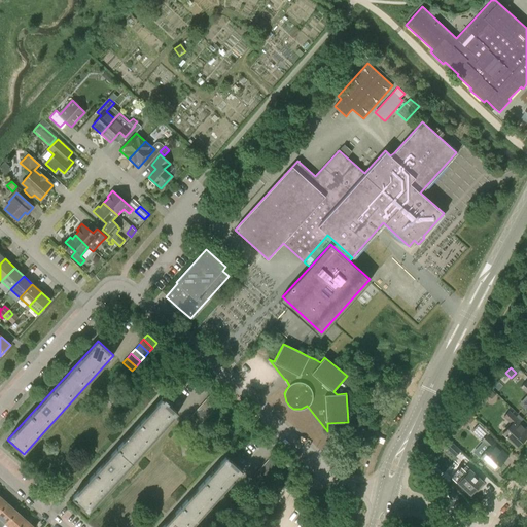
[(212,392),(207,397),(216,406),(221,400),(212,392)]
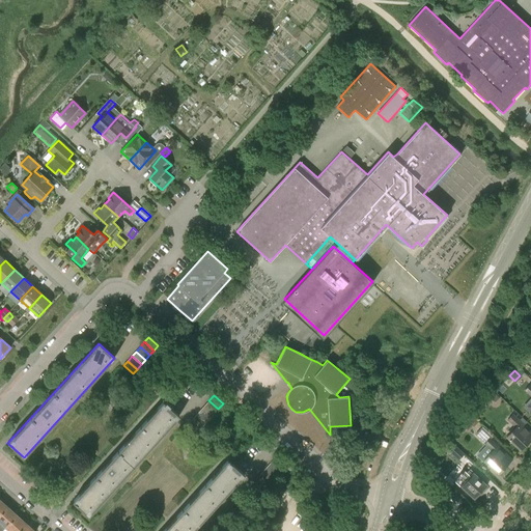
[(218,409),(208,400),(204,404),(214,414),(218,409)]
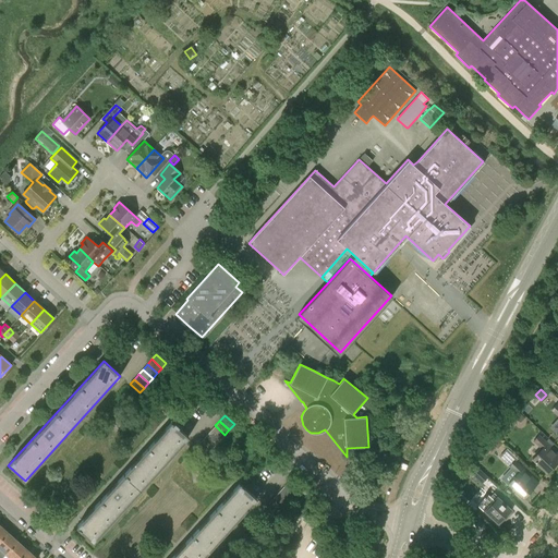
[(93,542),(189,437),(171,422),(76,526),(93,542)]
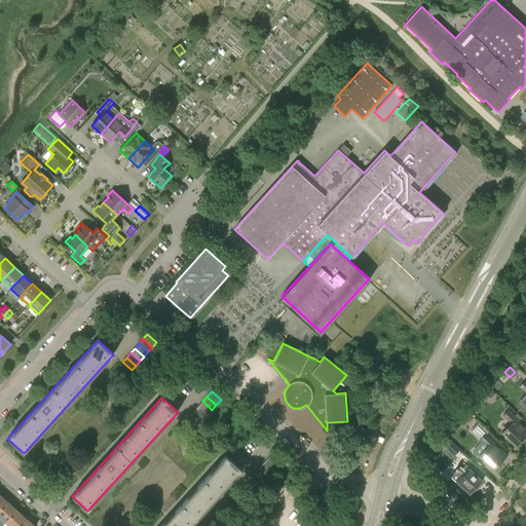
[(212,410),(202,401),(198,406),(208,414),(212,410)]
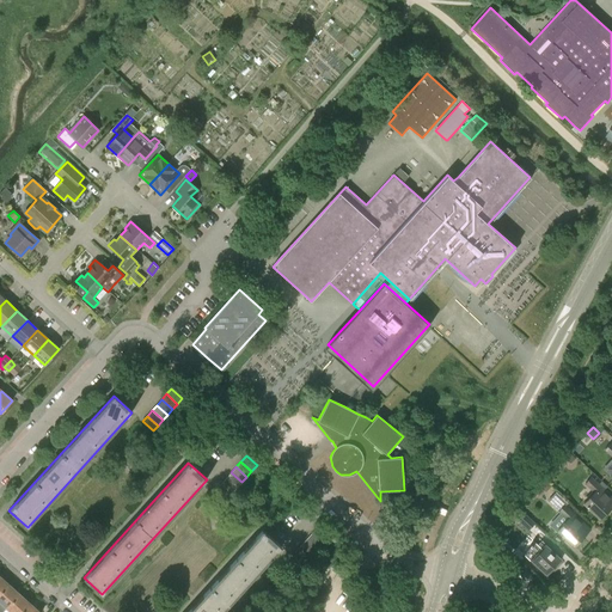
[(242,482),(231,472),(226,477),(237,487),(242,482)]
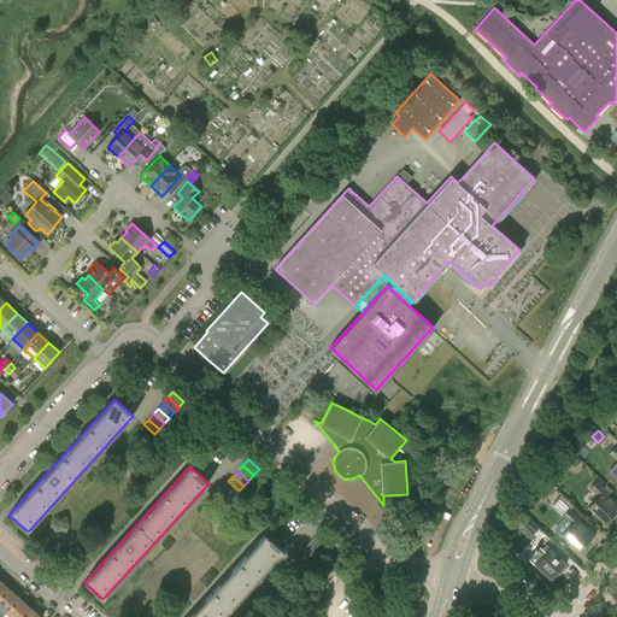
[(239,491),(228,481),(223,487),(234,497),(239,491)]
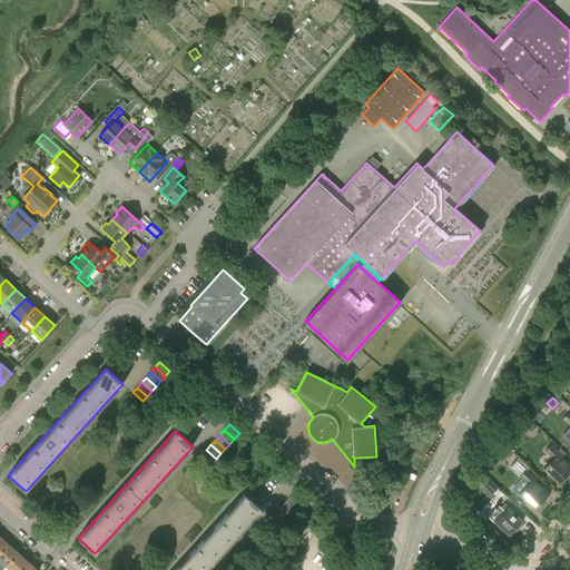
[(543,469),(559,483),(569,470),(569,463),(550,445),(544,451),(553,459),(543,469)]
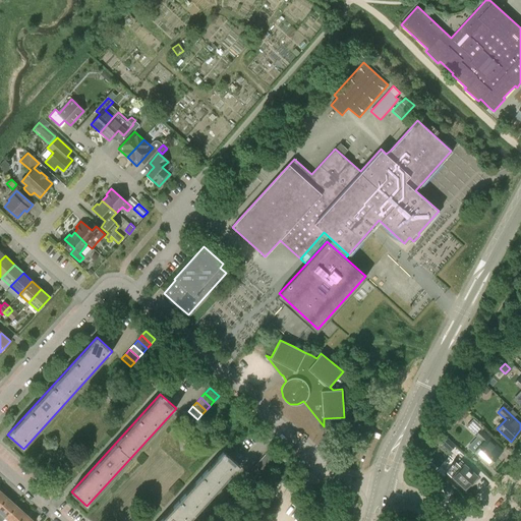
[(184,416),(193,424),(197,419),(188,411),(184,416)]
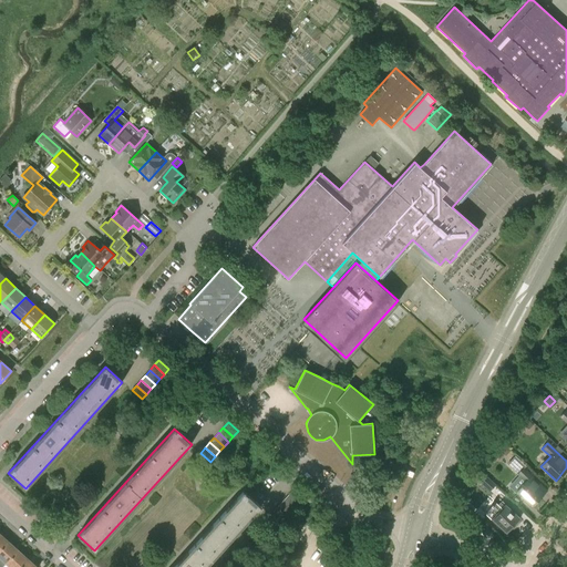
[(513,459),(508,465),(516,470),(519,462),(513,459)]
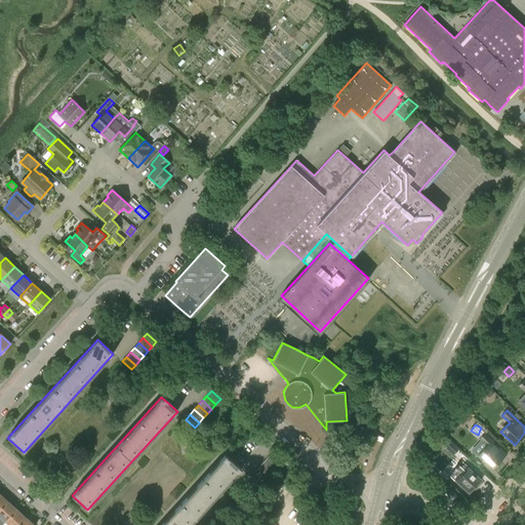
[(355,438),(360,440),(363,428),(358,427),(355,438)]
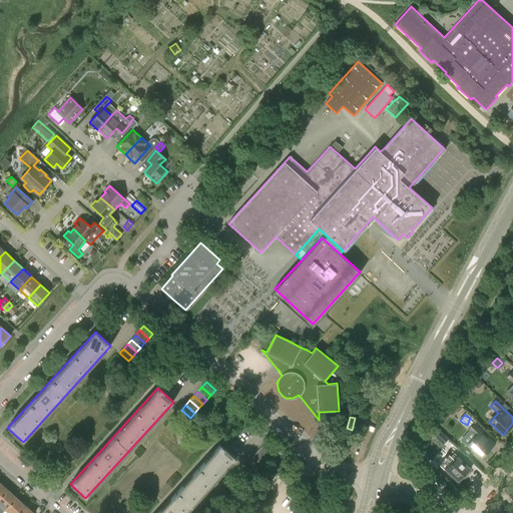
[(480,458),(494,444),(473,424),(468,429),(475,436),(467,445),(480,458)]
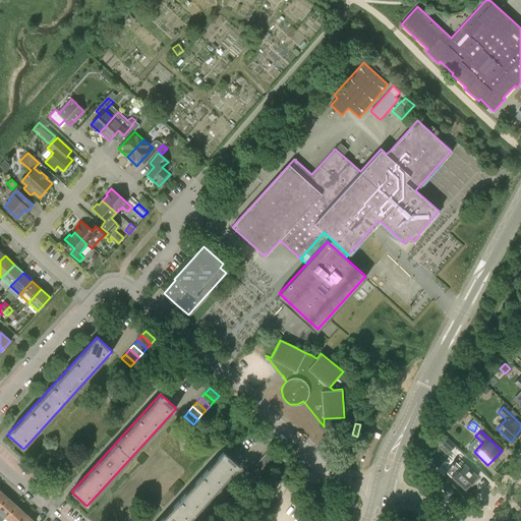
[(455,445),(442,432),(436,439),(437,440),(450,452),(455,445)]
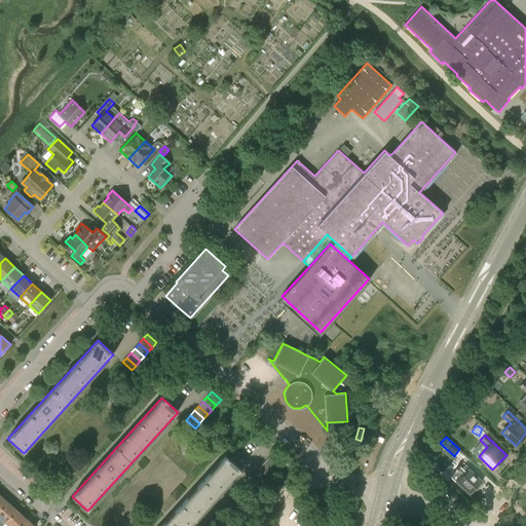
[(275,450),(271,454),(279,462),(285,458),(275,450)]
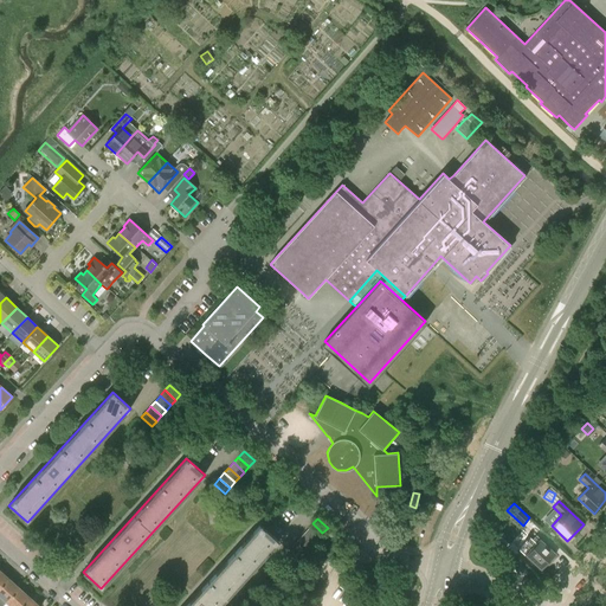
[(322,533),(313,523),(308,529),(317,539),(322,533)]
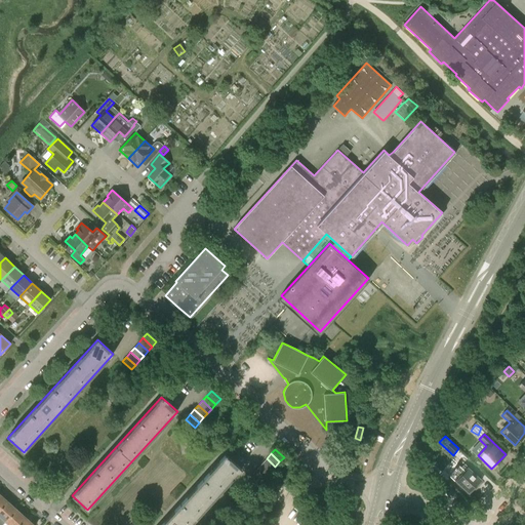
[(226,454),(161,524),(190,524),(242,470),(226,454)]
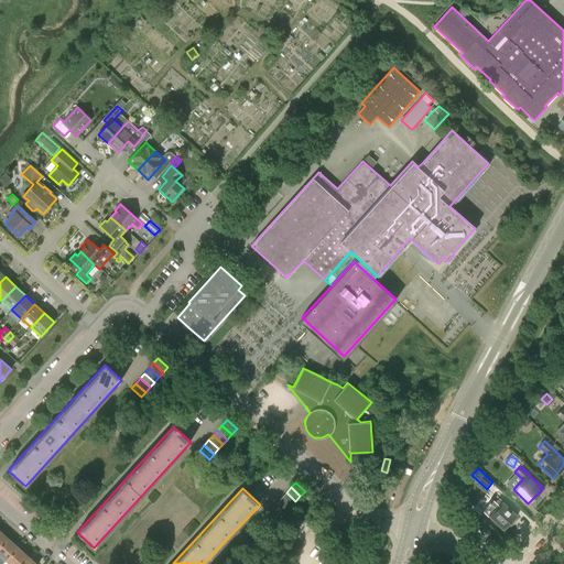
[(295,501),(286,492),(282,497),(291,506),(295,501)]
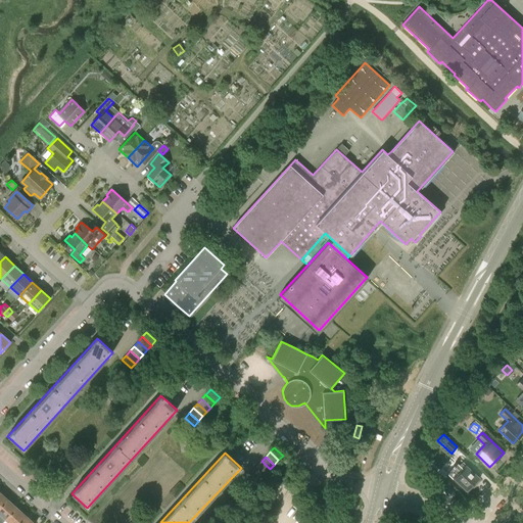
[(270,469),(262,461),(257,466),(266,474),(270,469)]
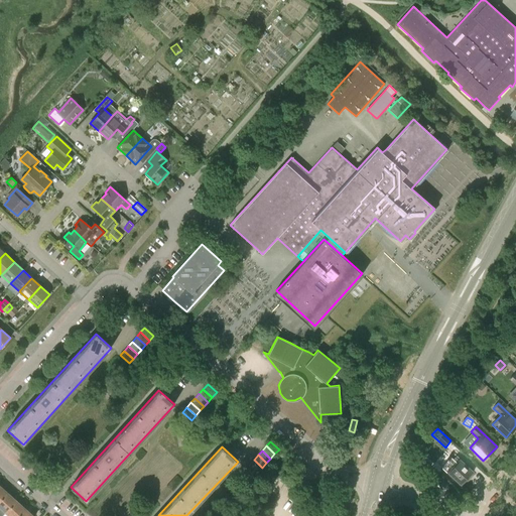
[(461,485),(473,472),(460,459),(457,456),(453,460),(450,458),(448,460),(447,459),(445,461),(446,462),(441,468),(461,485)]
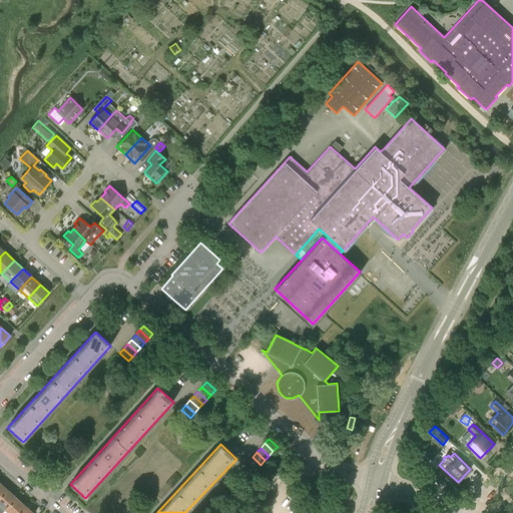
[(261,465),(252,457),(248,461),(257,469),(261,465)]
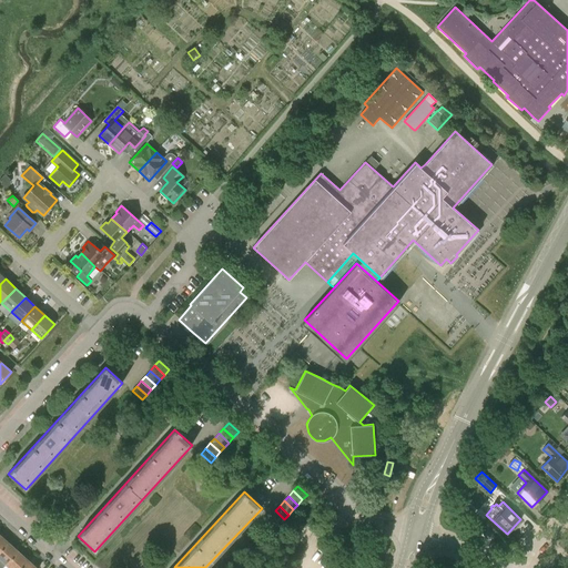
[(280,525),(284,519),(275,510),(270,516),(280,525)]
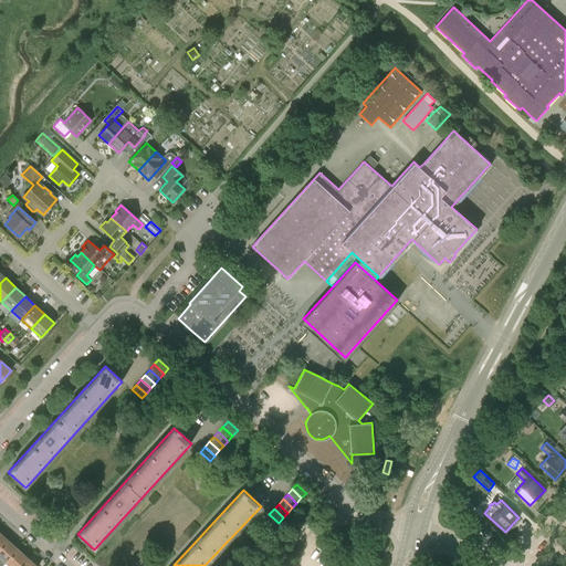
[(0,557),(6,562),(18,548),(8,540),(0,547),(0,557)]
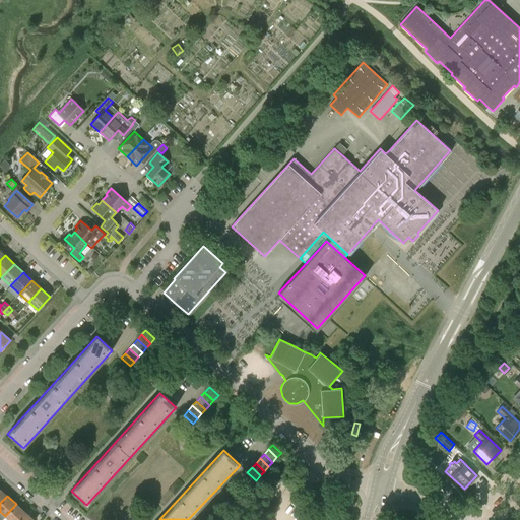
[(17,519),(25,512),(16,504),(5,516),(8,519),(17,519)]
